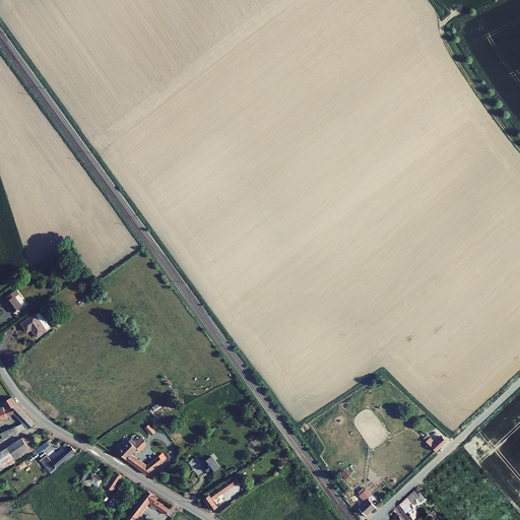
[(14,293),(3,301),(5,304),(4,306),(8,311),(12,316),(21,309),(20,309),(14,300),(16,298),(17,297),(14,293)]
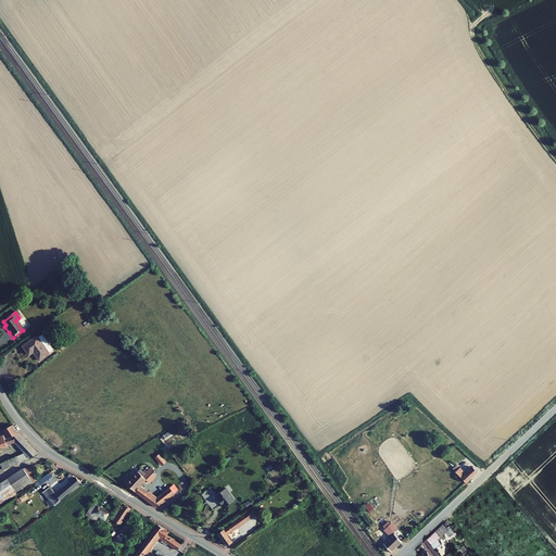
[(17,318),(15,320),(22,330),(25,328),(17,318)]
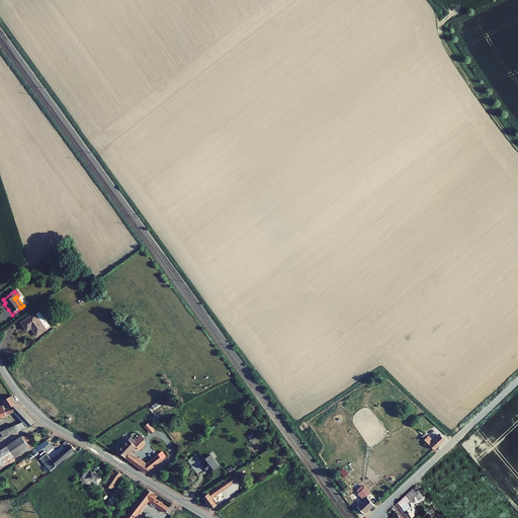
[(35,314),(21,323),(27,332),(32,328),(38,336),(47,330),(35,314)]
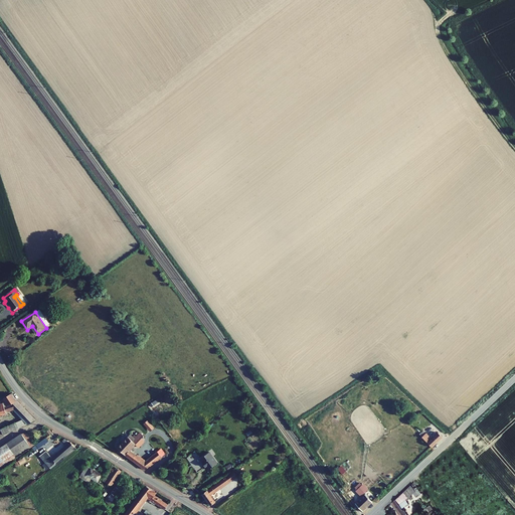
[(0,414),(13,411),(14,412),(22,409),(16,402),(10,395),(0,401),(0,402),(0,403),(1,404),(0,404),(0,414)]
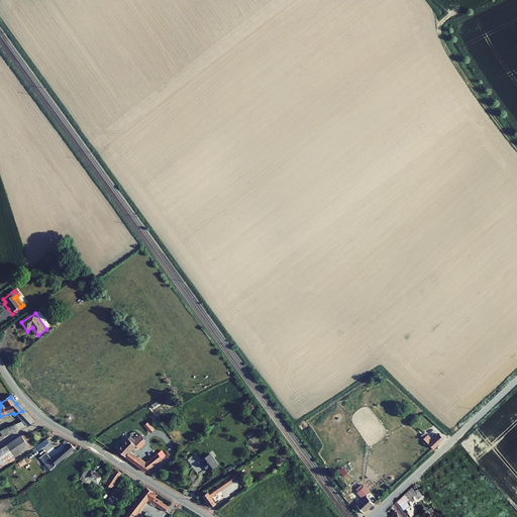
[(25,414),(18,418),(22,421),(26,426),(33,422),(25,414)]
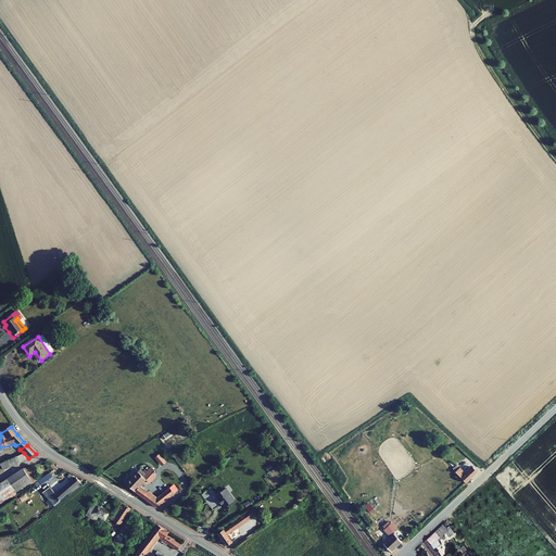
[(28,458),(24,453),(15,457),(19,463),(28,458)]
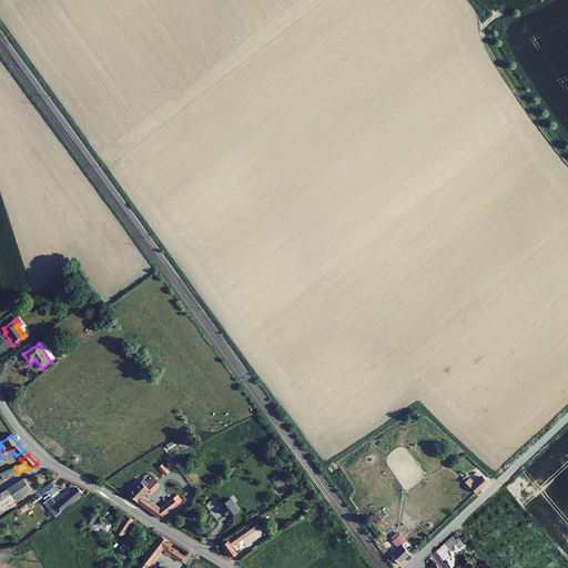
[(19,473),(16,467),(0,474),(0,475),(2,480),(19,473)]
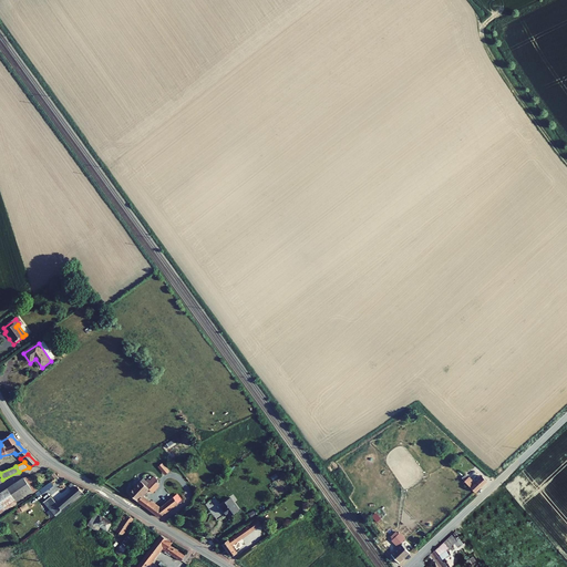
[(150,483),(145,478),(133,493),(143,503),(163,518),(178,505),(174,498),(162,509),(150,502),(145,496),(160,482),(156,476),(150,483)]
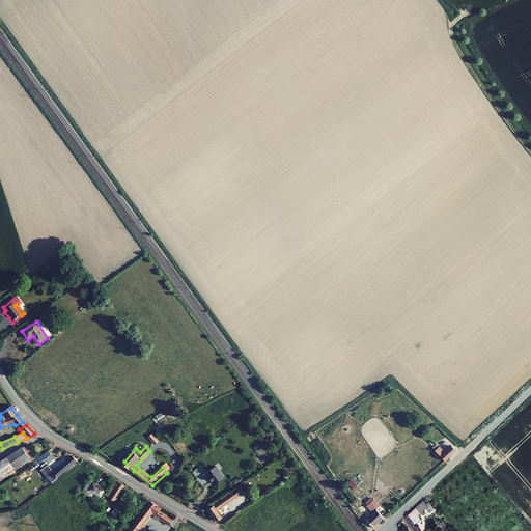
[(437,446),(431,451),(445,465),(456,454),(452,449),(445,455),(443,452),(441,454),(439,452),(441,451),(437,446)]
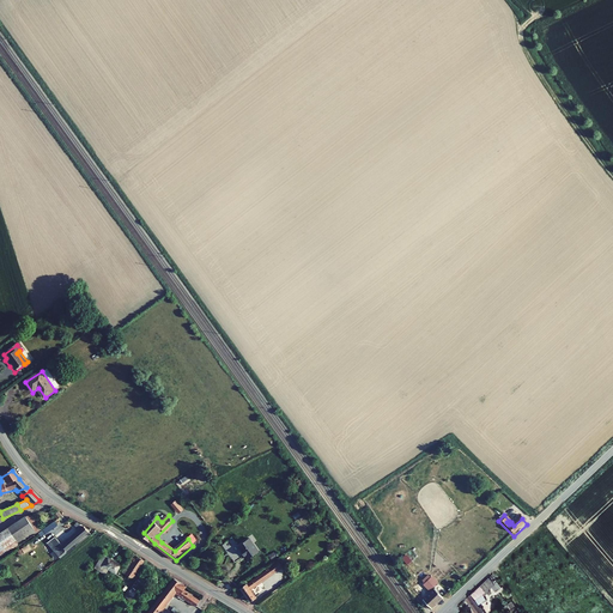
[(0,558),(35,534),(24,519),(0,534),(0,558)]
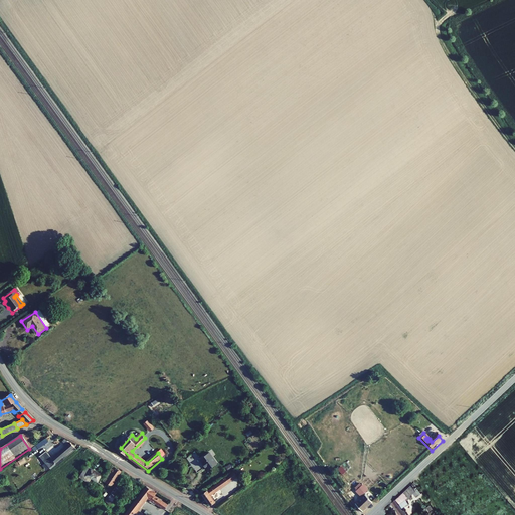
[(47,463),(51,467),(61,459),(62,460),(74,450),(69,444),(47,463)]
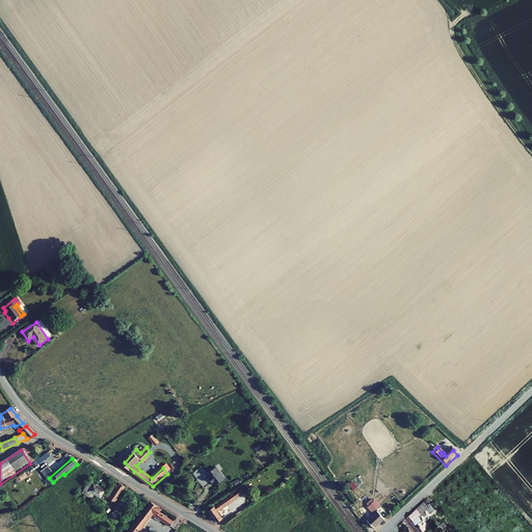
[(223,484),(215,472),(206,479),(209,483),(208,483),(211,487),(214,490),(223,484)]
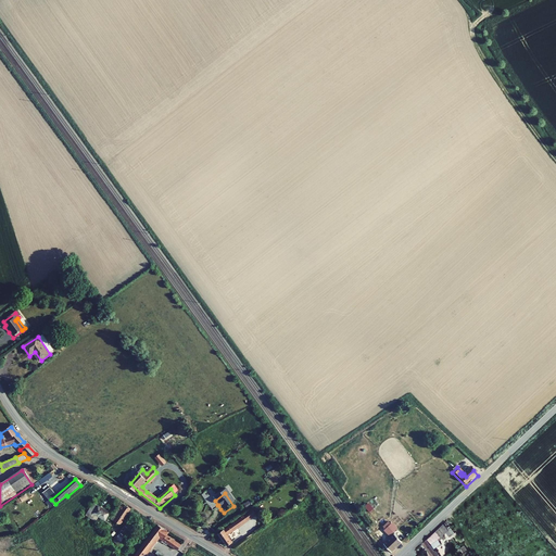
[(47,494),(41,497),(51,508),(55,504),(51,500),(47,494)]
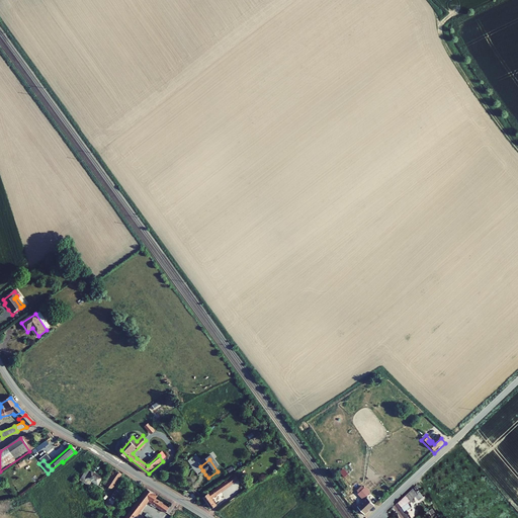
[(102,479),(87,469),(80,481),(89,487),(91,482),(97,486),(102,479)]
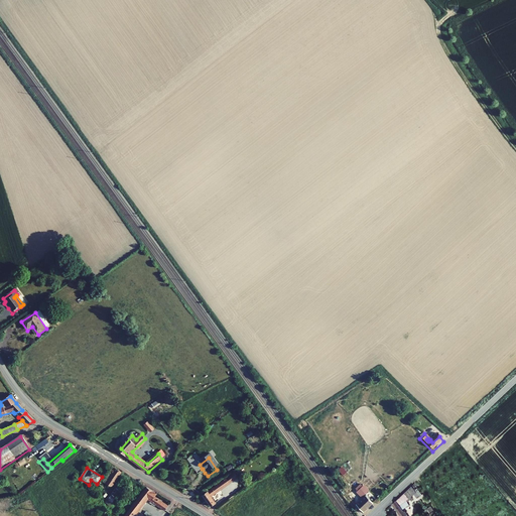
[(121,475),(113,469),(107,477),(110,479),(107,483),(108,484),(106,486),(111,490),(121,475)]
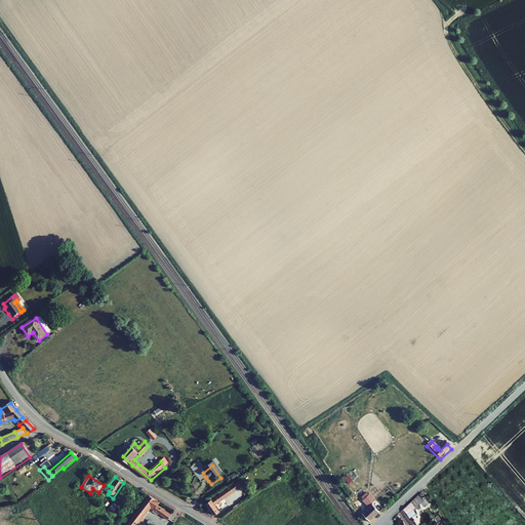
[(245,489),(241,483),(235,487),(233,488),(234,490),(236,494),(237,495),(245,489)]
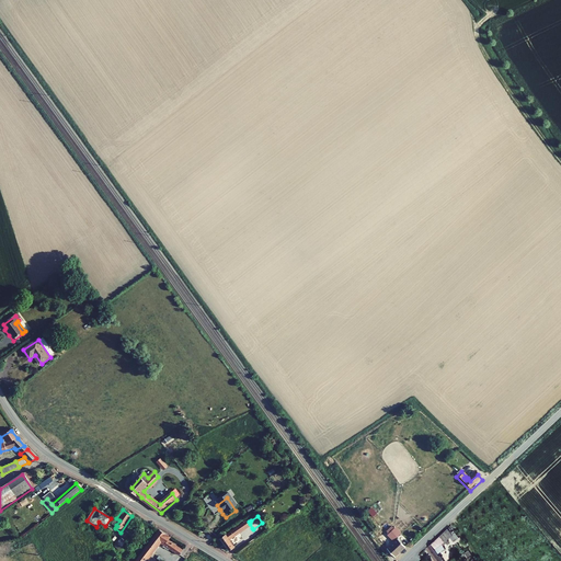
[(252,528),(250,524),(221,544),(230,556),(239,549),(233,541),(252,528)]
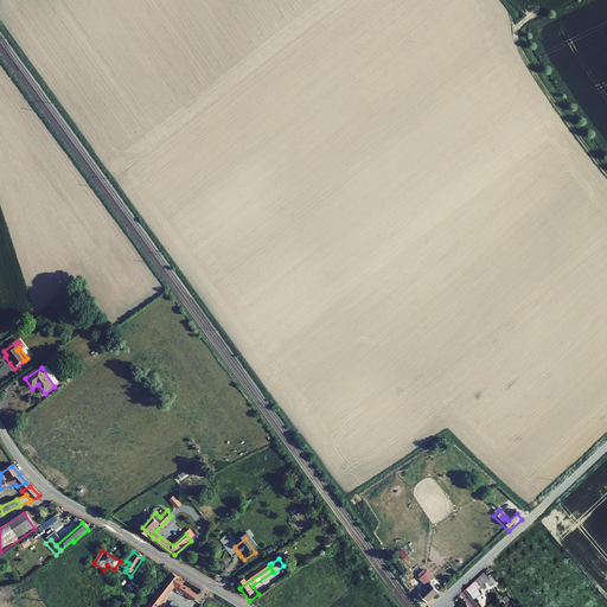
[(185,583),(173,576),(147,606),(159,606),(173,589),(195,604),(198,599),(183,587),(185,583)]
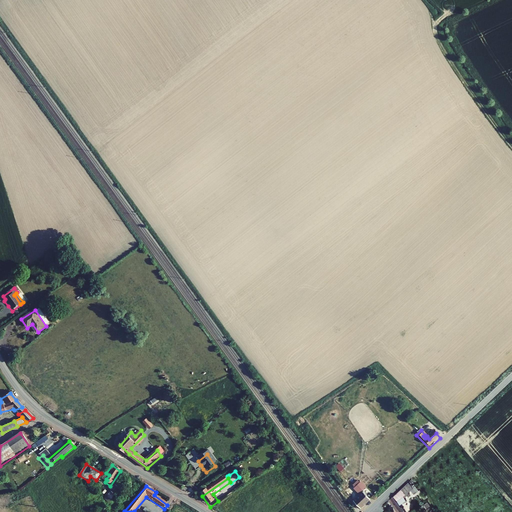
[(119,491),(114,487),(109,493),(106,500),(110,503),(119,491)]
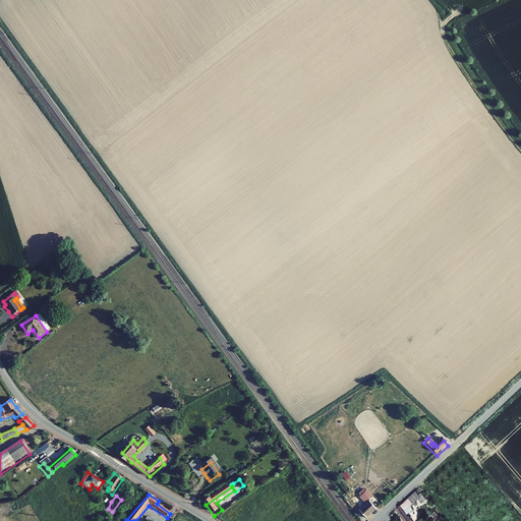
[(365,506),(368,504),(371,501),(366,496),(363,499),(362,498),(360,500),(365,506)]
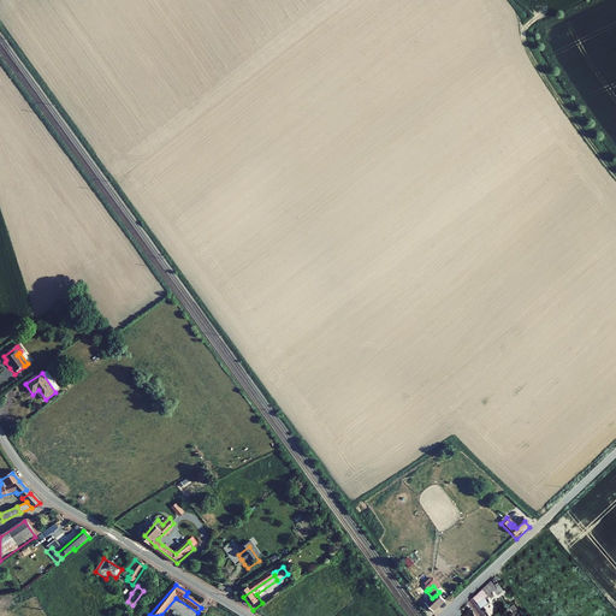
[(485,592),(481,596),(487,602),(491,598),(485,592)]
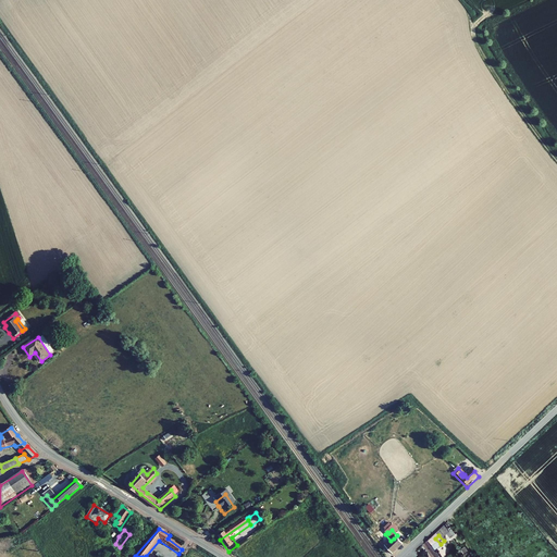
[(397,542),(394,539),(391,541),(384,548),(393,556),(406,545),(399,539),(397,542)]
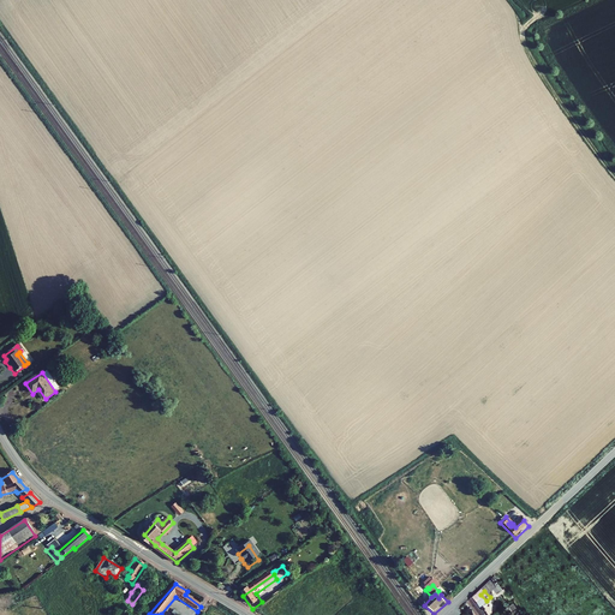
[(481,595),(473,601),(479,607),(487,601),(481,595)]
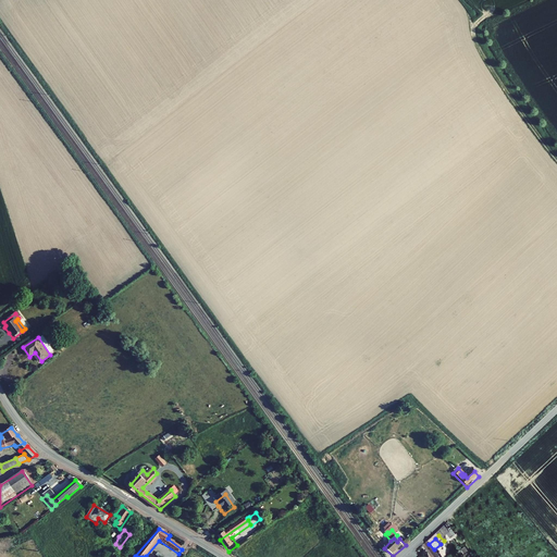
[(429,544),(422,551),(428,556),(436,556),(440,555),(434,549),(429,544)]
